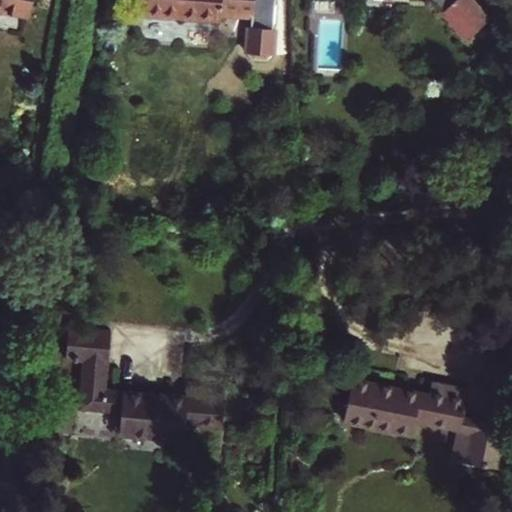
[(0,0),(0,10),(28,16),(31,0),(0,0)]
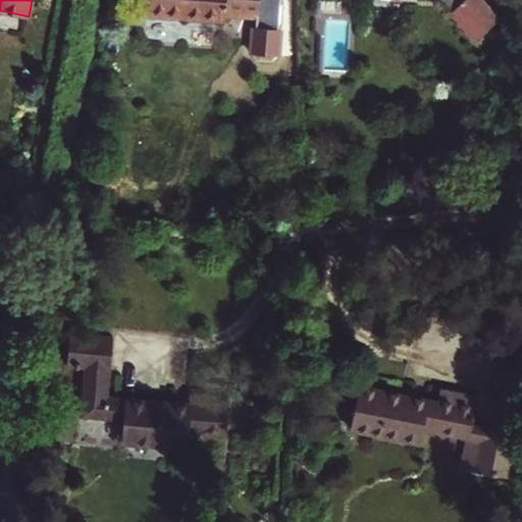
[(146,0),(145,16),(224,21),(225,14),(258,16),(258,0),(146,0)]
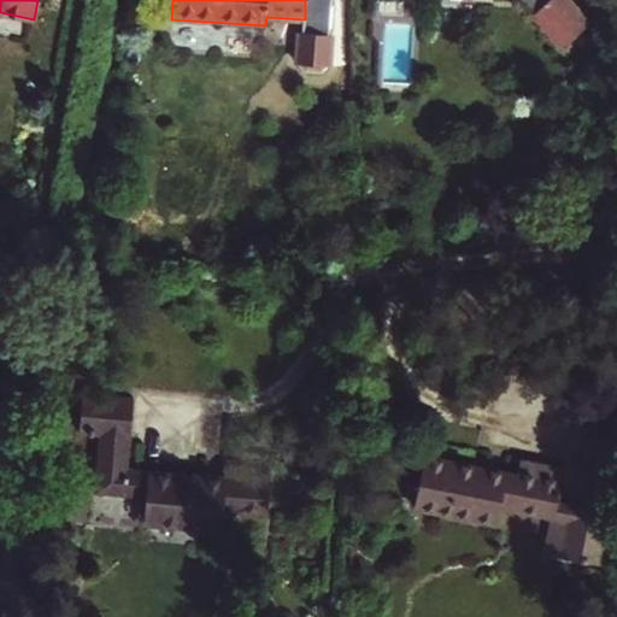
[(526,0),(533,11),(530,12),(560,46),(587,23),(568,0),(526,0)]
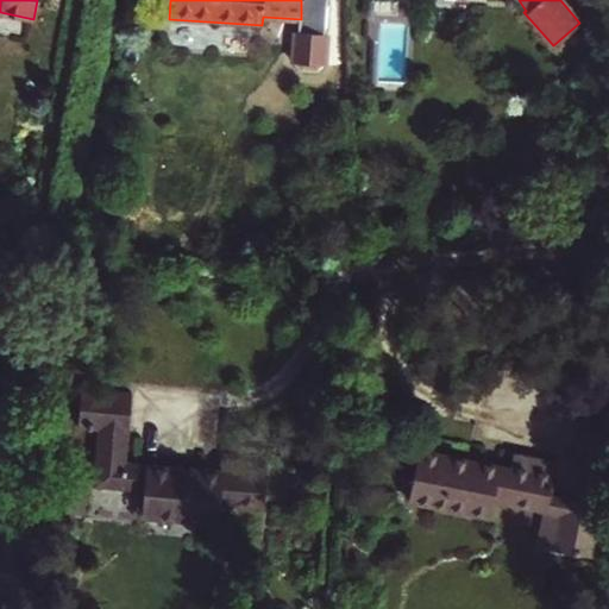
[(98,381),(83,381),(79,429),(96,431),(92,485),(69,483),(67,513),(90,515),(92,488),(143,493),(140,519),(220,526),(221,504),(264,507),(268,463),(220,459),(220,470),(125,462),(132,393),(96,390),(98,381)]
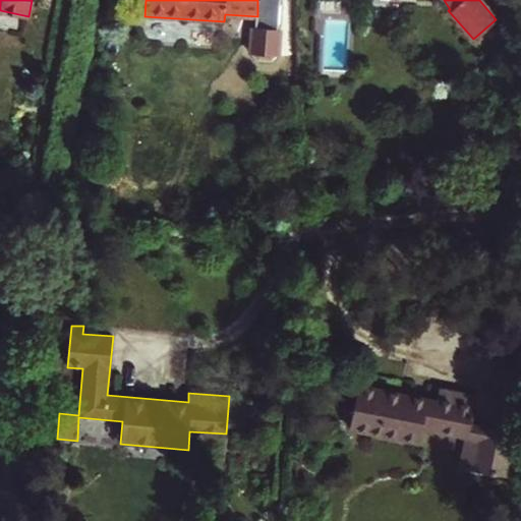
[(507,474),(514,435),(471,423),(476,397),(440,388),(437,400),(358,383),(348,429),(379,437),(378,441),(419,449),(424,429),(464,439),(458,464),(507,474)]
